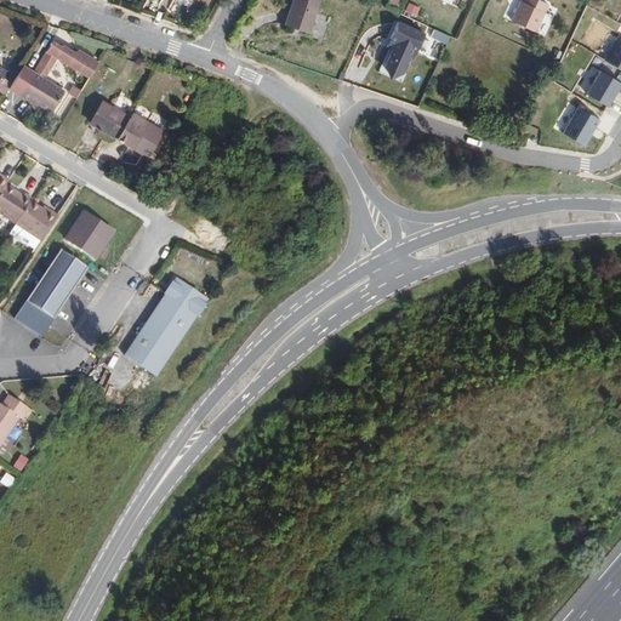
[(309,38),(322,1),(319,0),(294,0),(284,29),(309,38)]
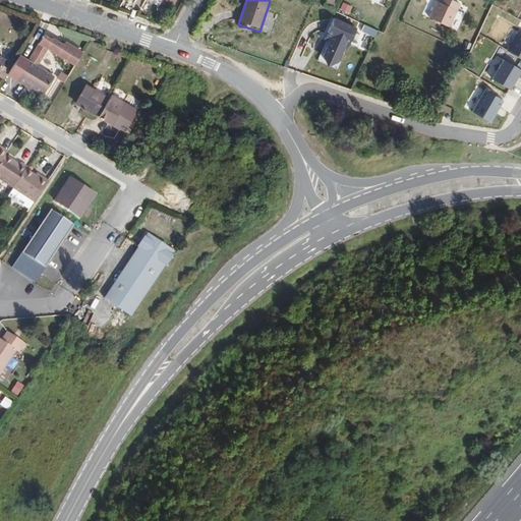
[(449,32),(461,7),(445,0),(441,0),(439,5),(438,4),(429,22),(449,32)]
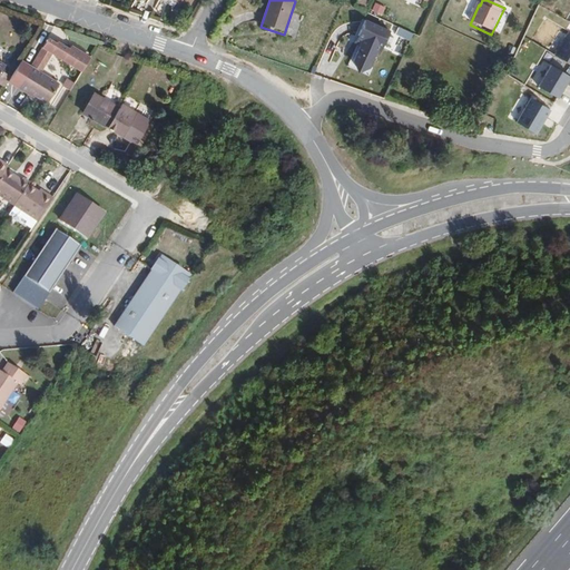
[(365,15),(370,6),(359,1),(355,10),(365,15)]
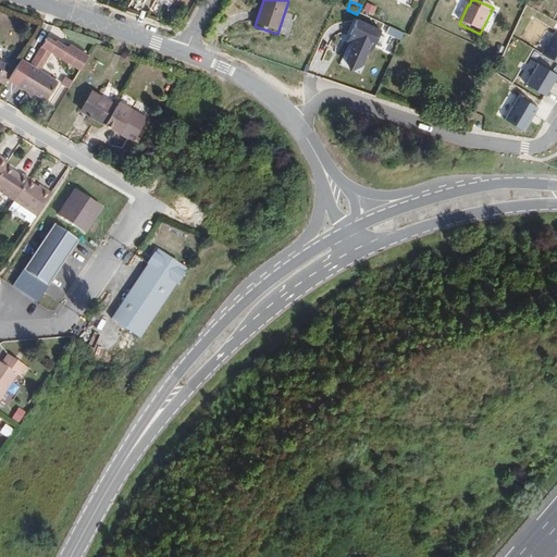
[(356,21),(346,44),(350,46),(344,60),(348,73),(350,74),(361,71),(368,57),(371,58),(383,32),(356,21)]
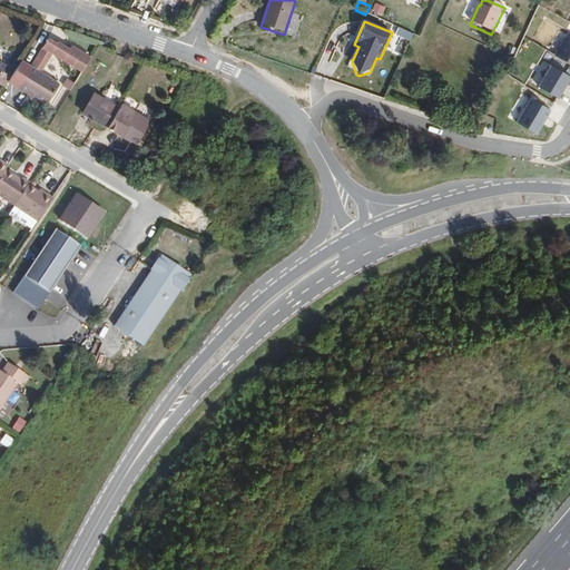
[(414,33),(399,27),(395,35),(412,41),(414,33)]
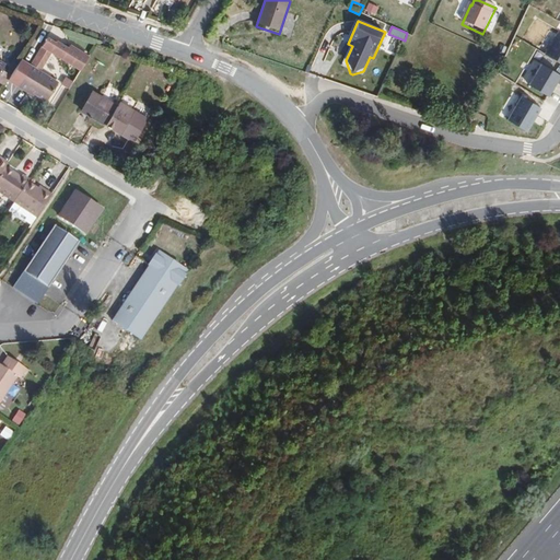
[(545,51),(556,34),(551,32),(540,48),(545,51)]
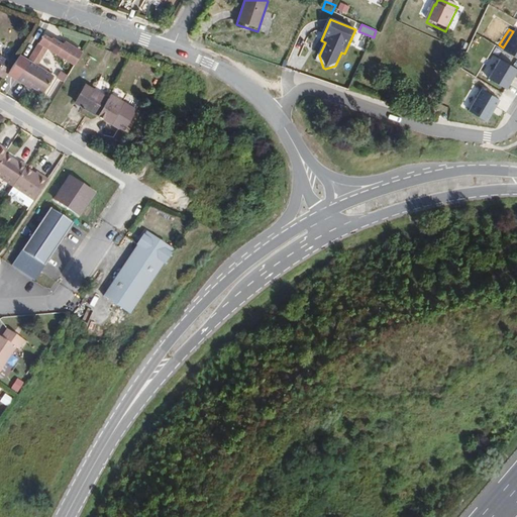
[(516,33),(515,32),(505,53),(516,59),(516,33)]
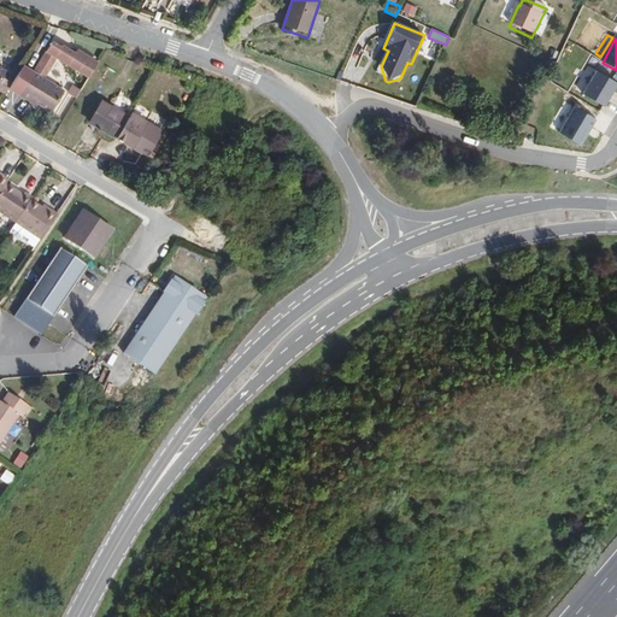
[(97,60),(77,48),(75,52),(62,43),(60,45),(52,40),(46,50),(57,57),(88,76),(97,60)]
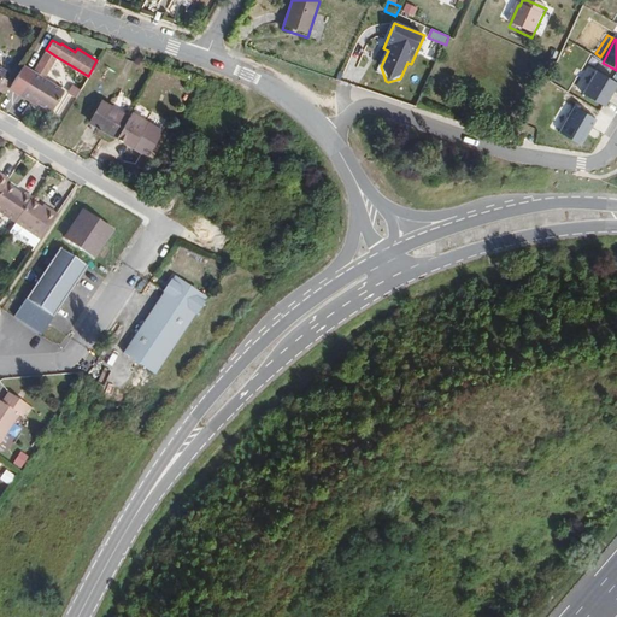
[(46,50),(33,70),(43,76),(57,57),(46,50)]
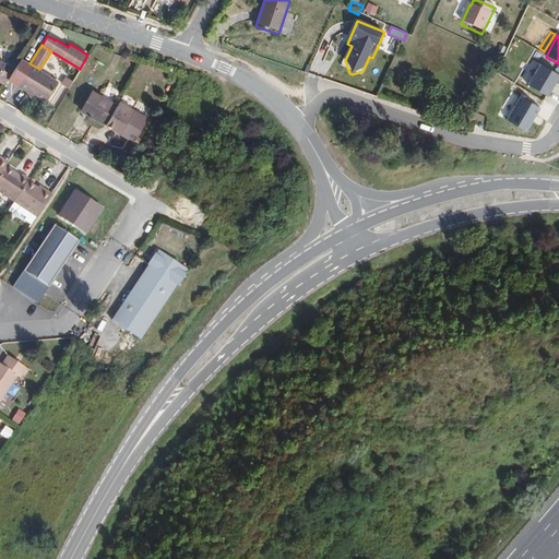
[(1,67),(4,61),(0,58),(0,81),(2,82),(9,72),(7,70),(1,67)]
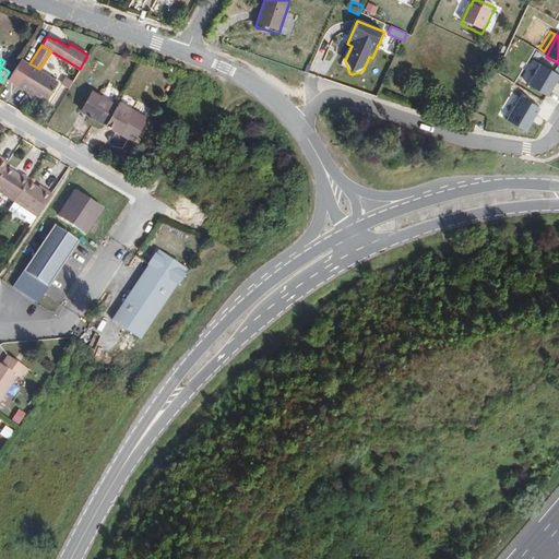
[(9,79),(20,85),(25,88),(26,87),(46,99),(58,82),(39,69),(30,63),(22,58),(9,79)]
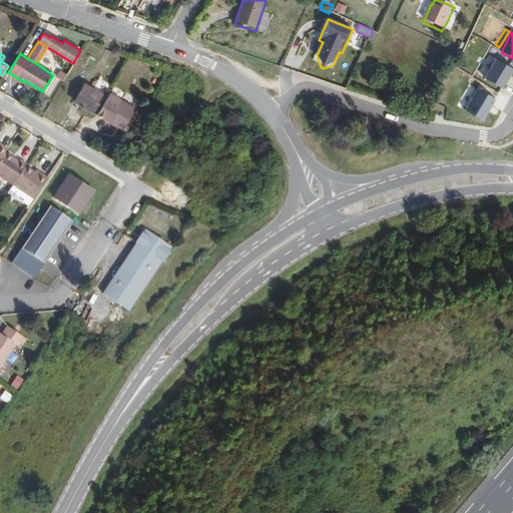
[(479,73),(484,75),(495,58),(490,55),(479,73)]
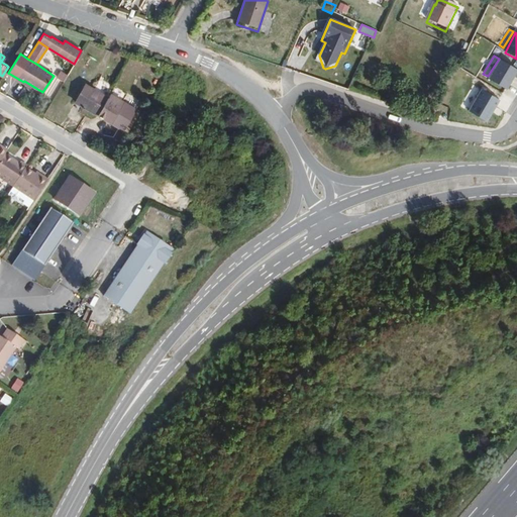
[(516,69),(516,67),(501,59),(488,83),(505,92),(516,69)]
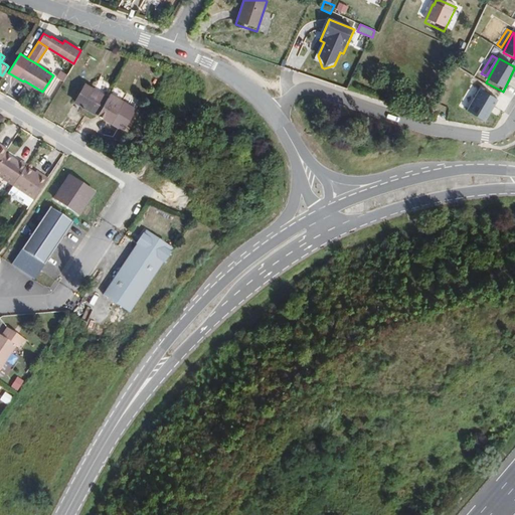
[(67,74),(60,69),(56,75),(63,80),(67,74)]
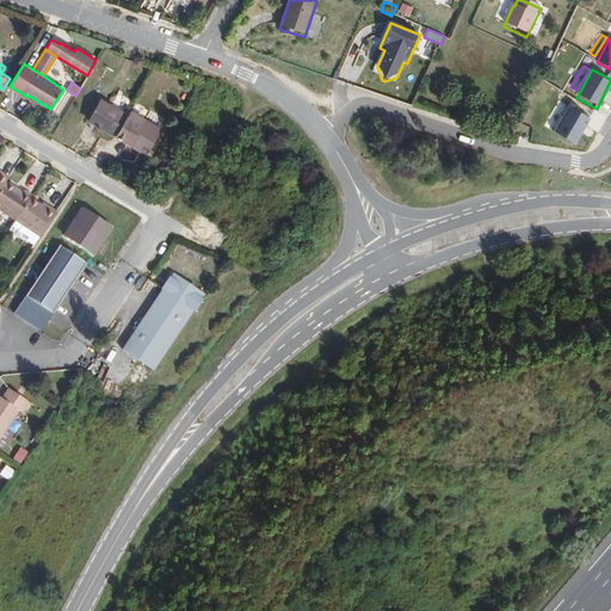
[(131,143),(147,116),(131,107),(129,111),(102,96),(88,119),(131,143)]
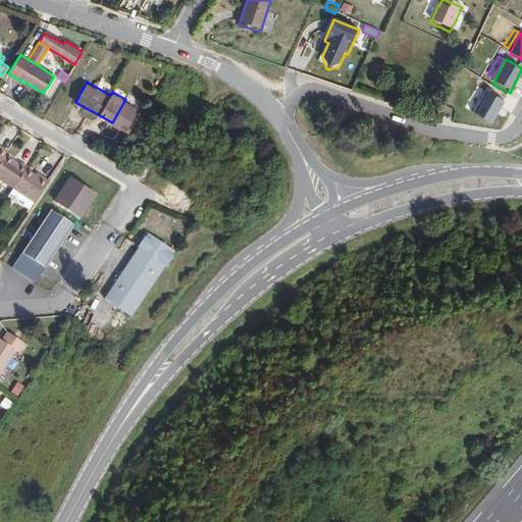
[(475,90),(467,107),(474,110),(481,93),(475,90)]
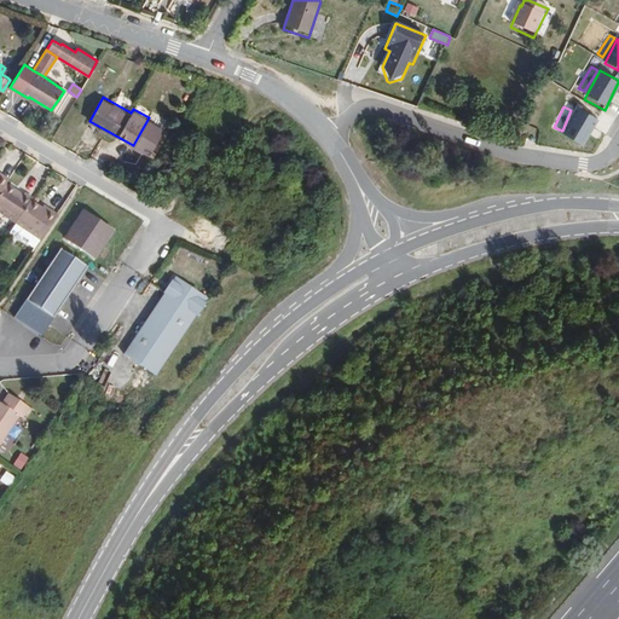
[(596,120),(577,109),(561,137),(582,148),(596,120)]
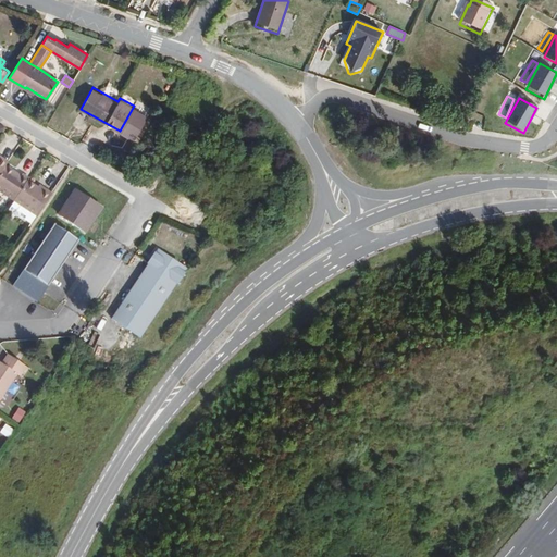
[(0,201),(7,206),(21,184),(22,183),(14,177),(12,182),(8,180),(10,176),(0,170),(0,201)]
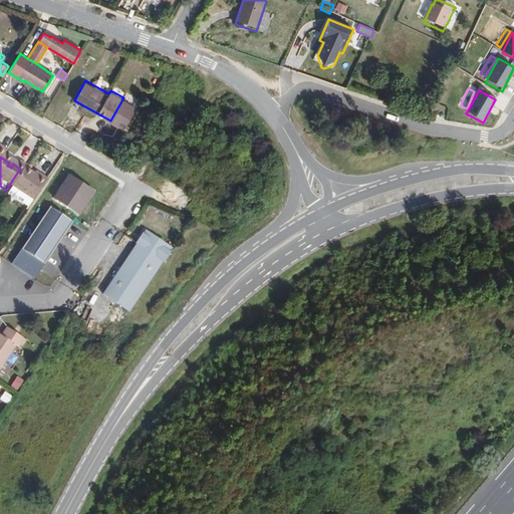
[(26,204),(41,182),(31,175),(27,175),(19,170),(6,190),(7,191),(26,204)]
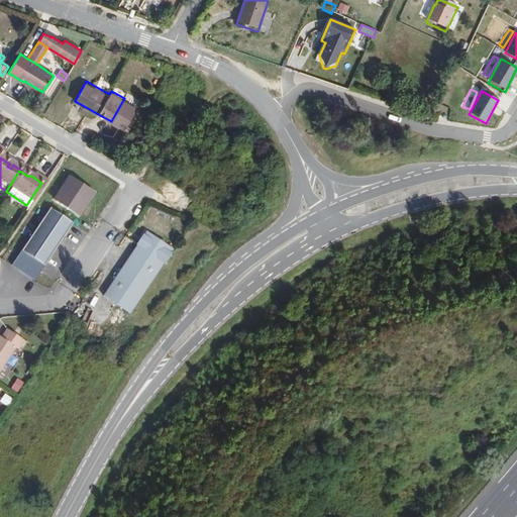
[(93,193),(95,190),(69,173),(53,198),(79,215),(93,193)]
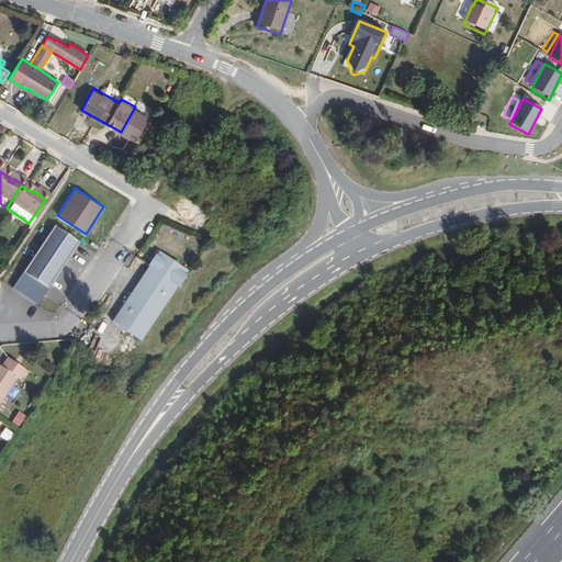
[(29,224),(29,223),(8,209),(0,220),(21,234),(29,224)]
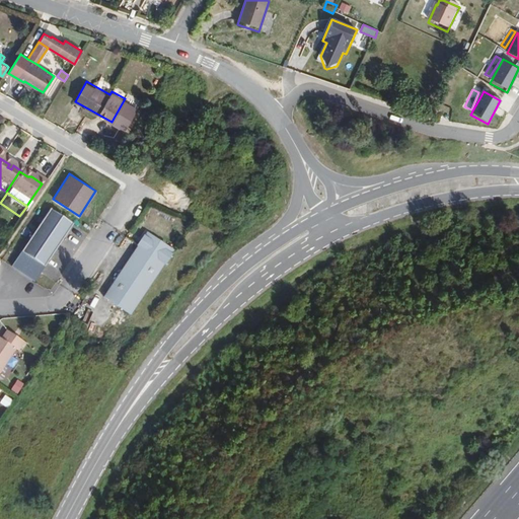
[(46,266),(74,222),(50,207),(21,249),(46,266)]
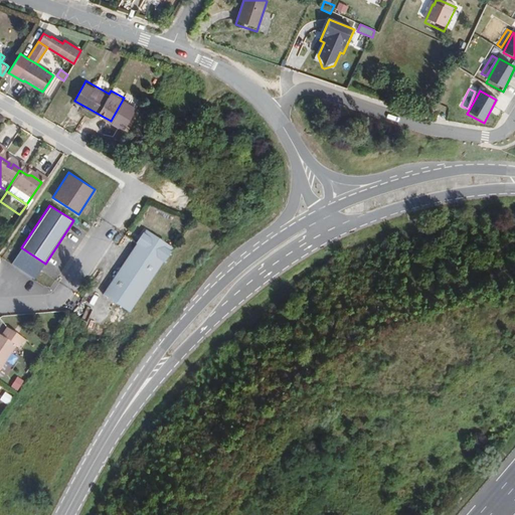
[(131,312),(172,247),(146,230),(137,243),(104,295),(131,312)]
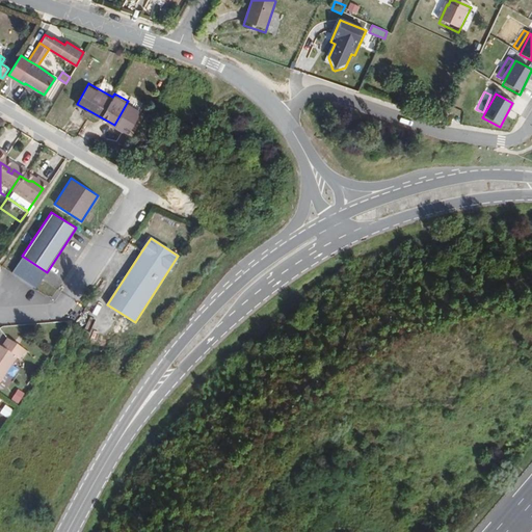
[(42,281),(47,272),(22,256),(11,271),(36,288),(42,281)]
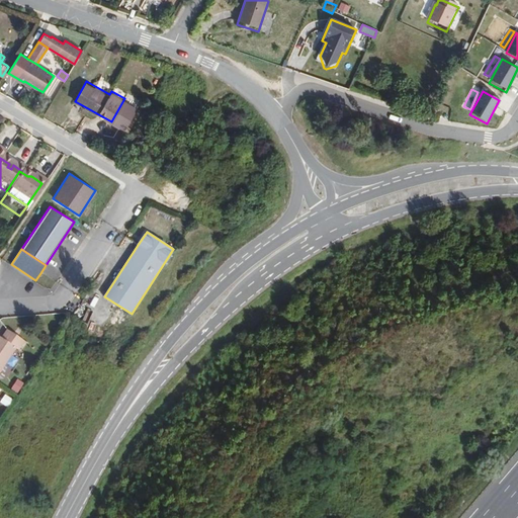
[(0,369),(15,347),(17,349),(23,340),(6,329),(0,337),(0,369)]
